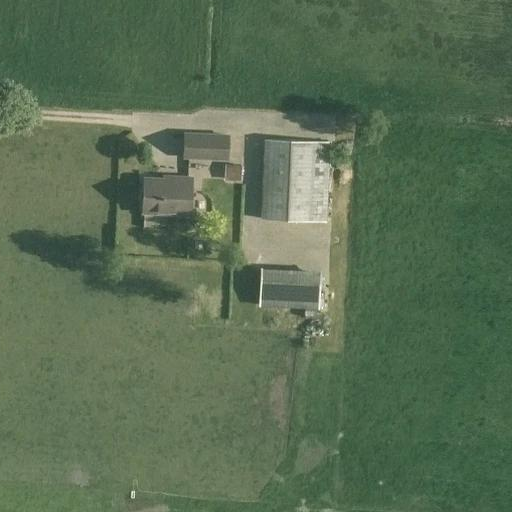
[(229,134),(184,132),(183,159),(228,161),(229,134)]
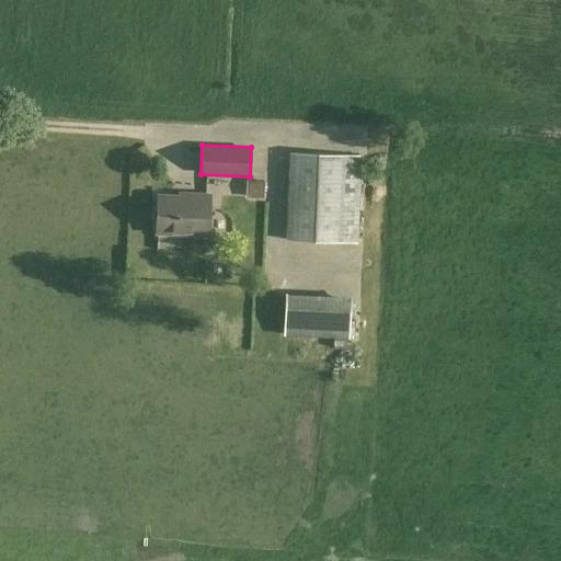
[(365,158),(292,155),(288,242),(363,244),(365,158)]
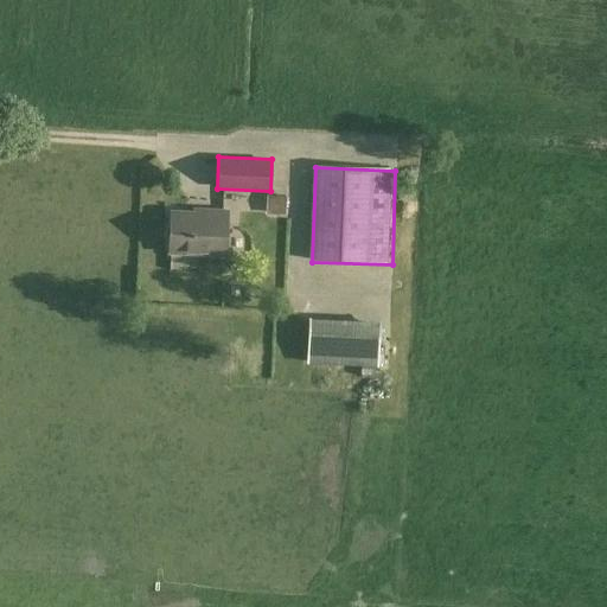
[(267,195),(266,213),(286,215),(287,196),(267,195)]
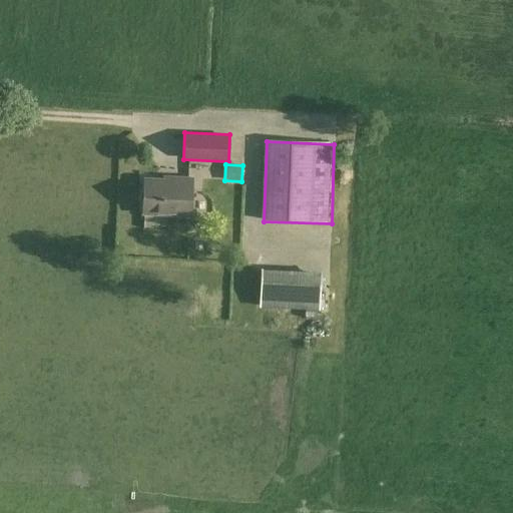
[(171,176),(170,180),(143,178),(141,210),(188,214),(191,177),(171,176)]
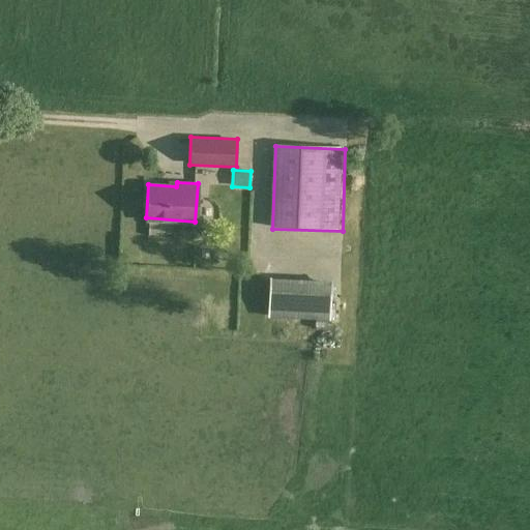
[(270,277),(269,317),(330,319),(331,281),(270,277)]
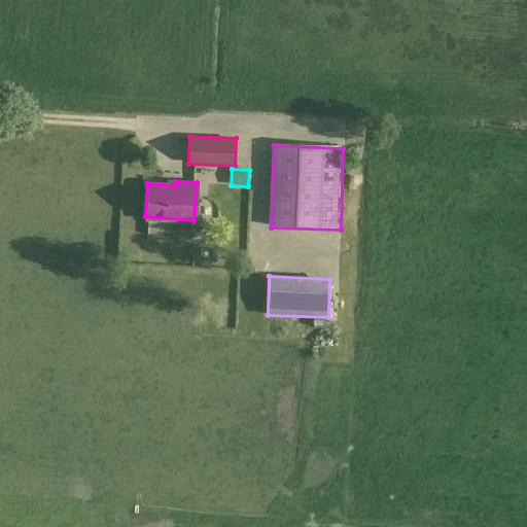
All buildings are outlined.
